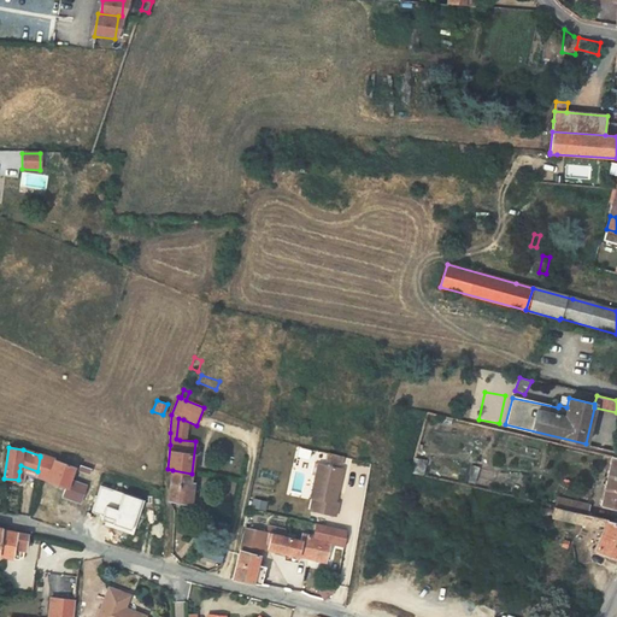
[(37,471),(36,477),(68,487),(70,480),(75,468),(40,457),(37,471)]
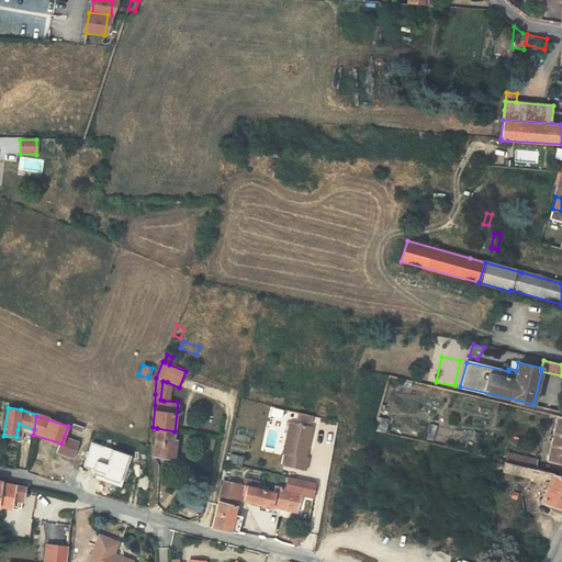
[(561,416),(558,416),(547,461),(561,463),(561,416)]
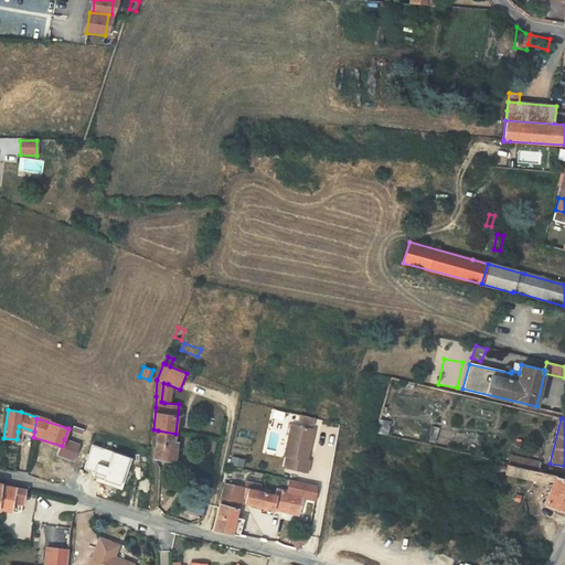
[(375,433),(387,436),(391,425),(379,422),(377,425),(375,433)]
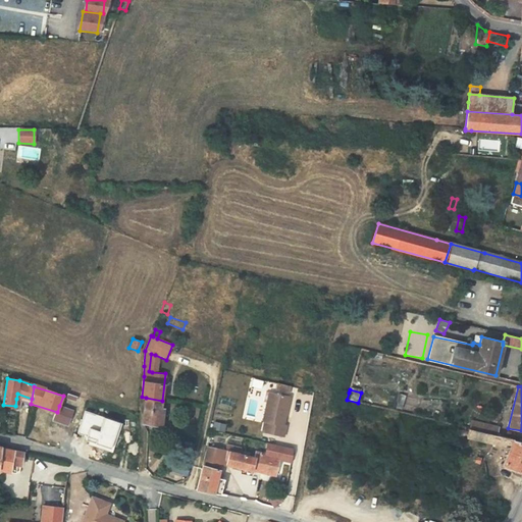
[(347,400),(349,393),(343,392),(341,399),(347,400)]
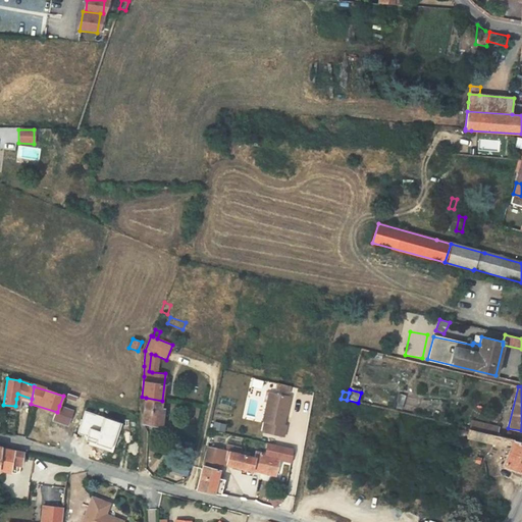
[(404,407),(408,394),(402,392),(398,406),(404,407)]
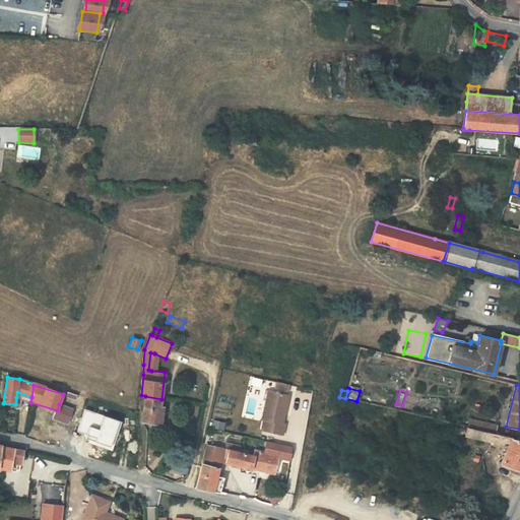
[(17,392),(16,397),(30,402),(31,397),(17,392)]
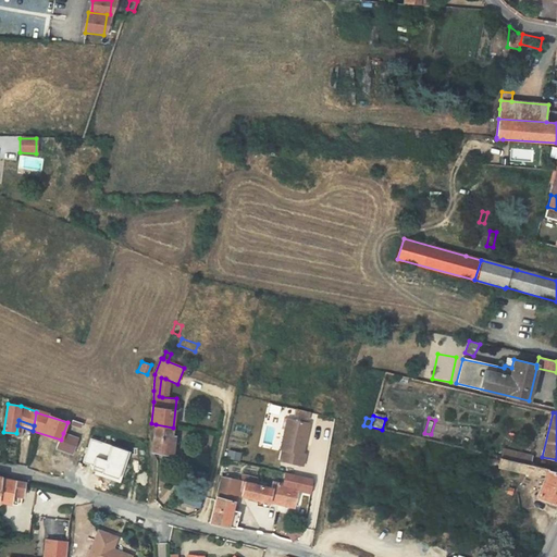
[(301,454),(308,423),(292,420),(289,431),(284,430),(280,449),(282,449),(280,460),(301,466),(304,454),(301,454)]
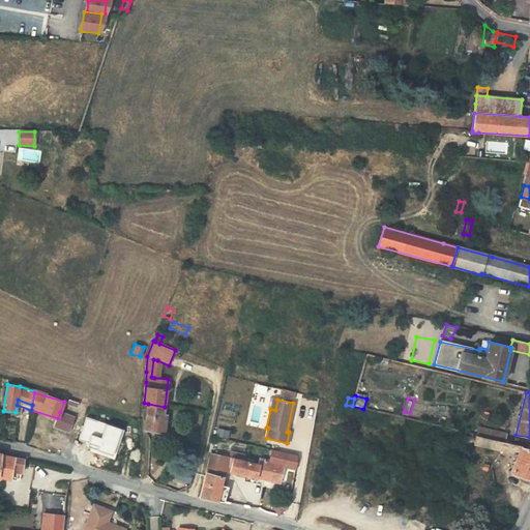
[(165,407),(148,404),(145,430),(160,433),(162,431),(164,414),(165,407)]
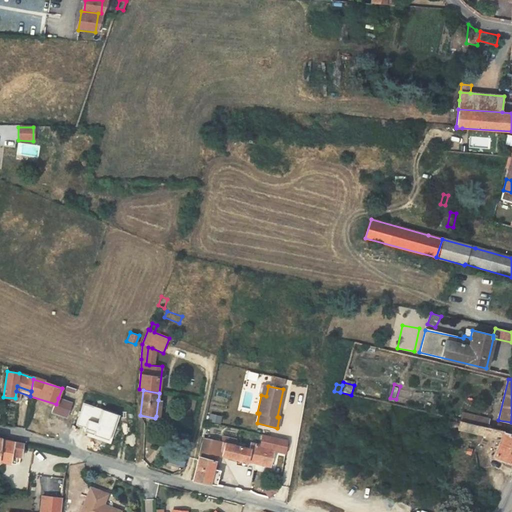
[(58,398),(56,404),(53,413),(67,418),(72,403),(58,398)]
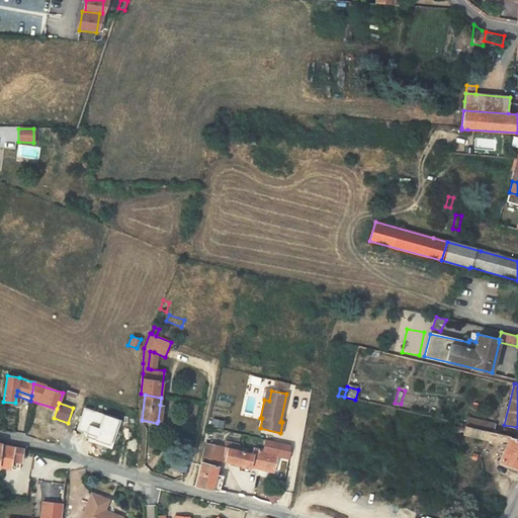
[(78,430),(96,436),(95,440),(111,445),(120,421),(86,409),(78,430)]
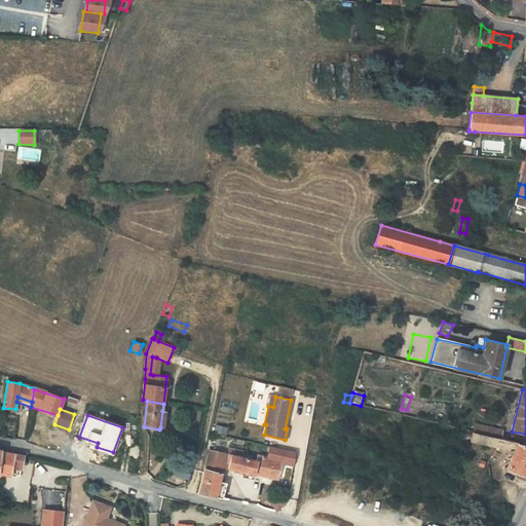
[(487,429),(486,436),(501,439),(503,430),(488,427),(487,429)]
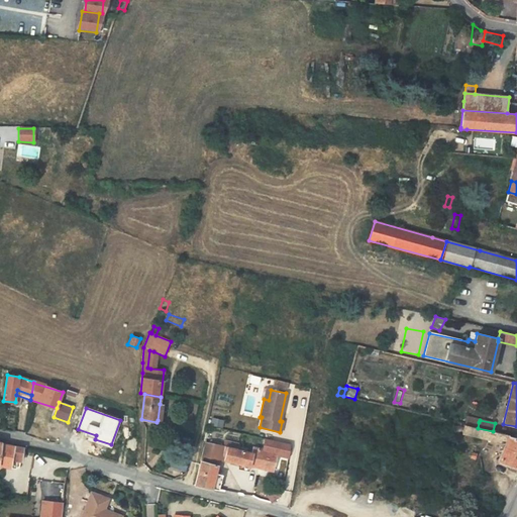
[(493,431),(478,428),(475,427),(464,424),(462,430),(462,433),(478,437),(499,442),(500,439),(506,441),(498,462),(516,468),(516,437),(508,435),(509,435),(493,431)]
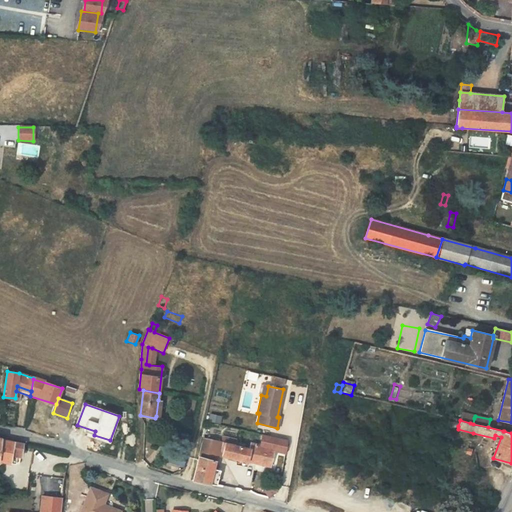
[(262,434),(259,444),(274,449),(285,451),(287,440),(262,434)]
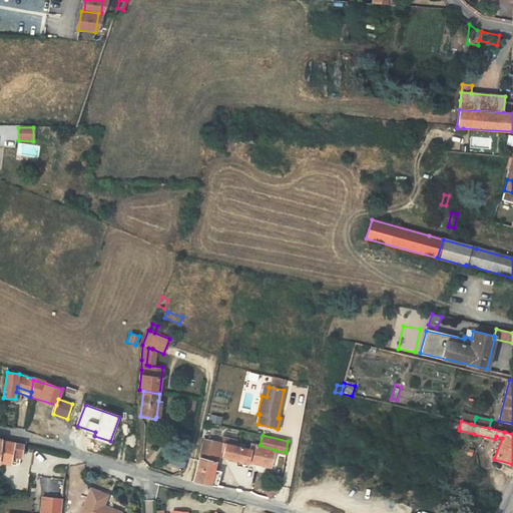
[(0,461),(16,464),(17,458),(21,459),(23,444),(2,440),(2,438),(0,437),(0,461)]
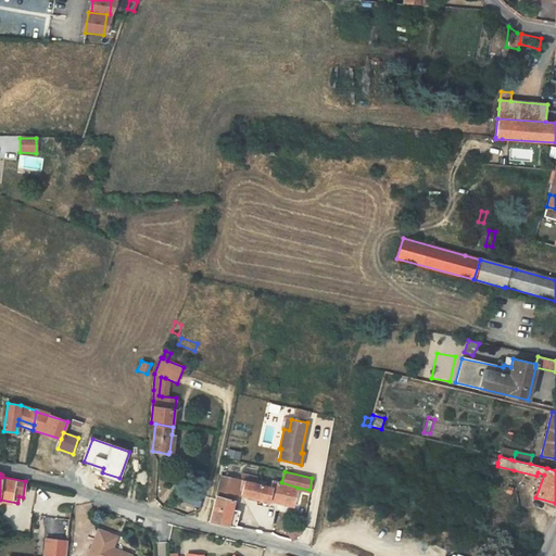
[(241,474),(240,478),(244,480),(241,495),(293,506),(298,488),(281,482),(273,481),(272,487),(255,483),(256,477),(241,474)]
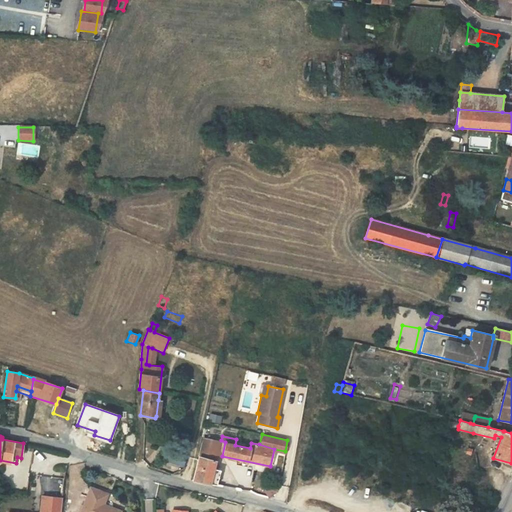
[(225,442),(221,440),(203,437),(199,456),(215,461),(222,456),(225,442)]
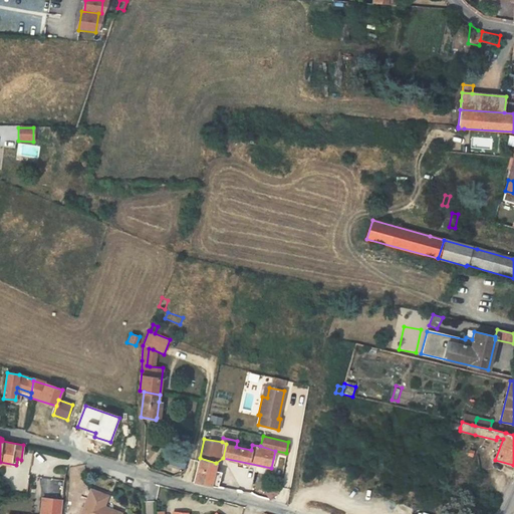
[(184,468),(187,459),(172,454),(169,462),(184,468)]
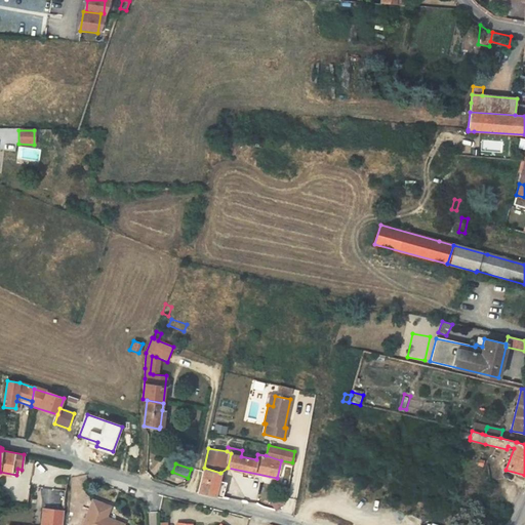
[(220,473),(204,468),(198,492),(211,495),(215,483),(218,483),(218,480),(220,473)]
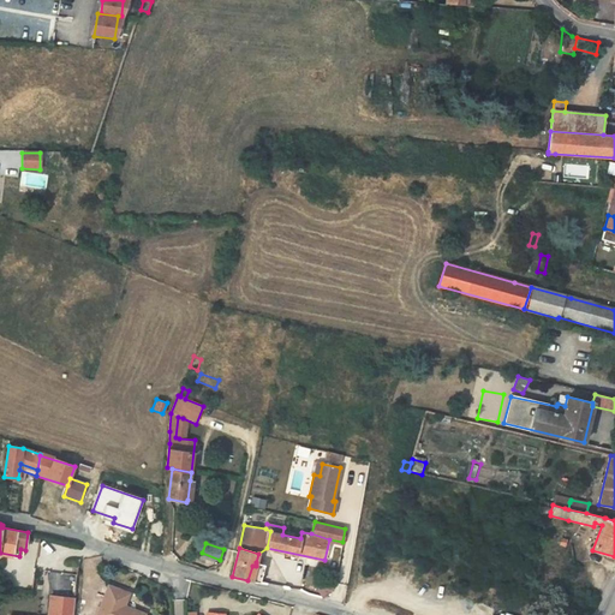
[(207,569),(208,569),(221,562),(203,555),(198,567),(207,569)]
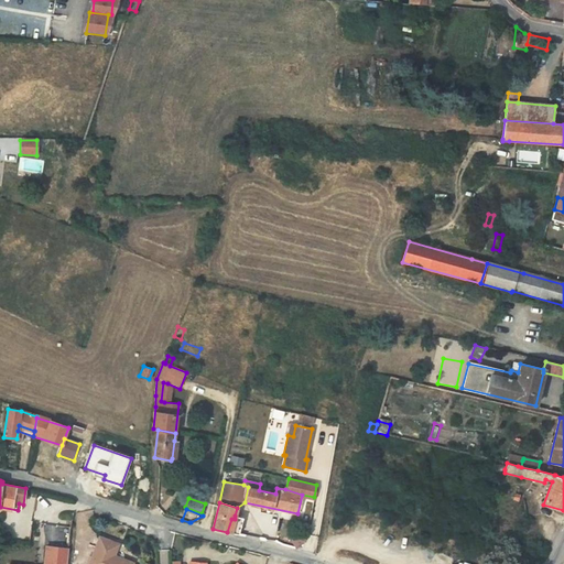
[(231,519),(227,532),(235,533),(239,518),(235,516),(235,519),(231,519)]
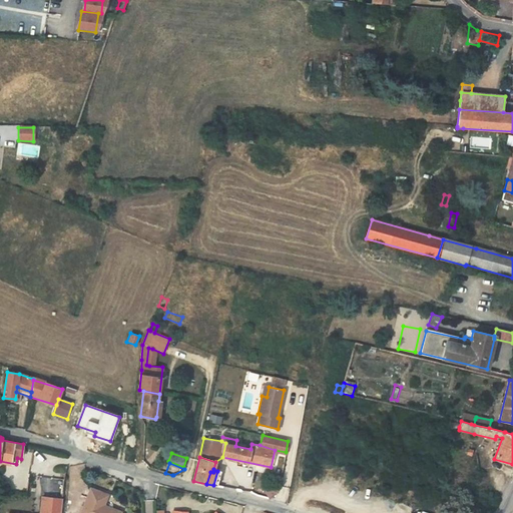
[(119,512),(120,512),(103,506),(107,496),(91,490),(82,512),(119,512)]
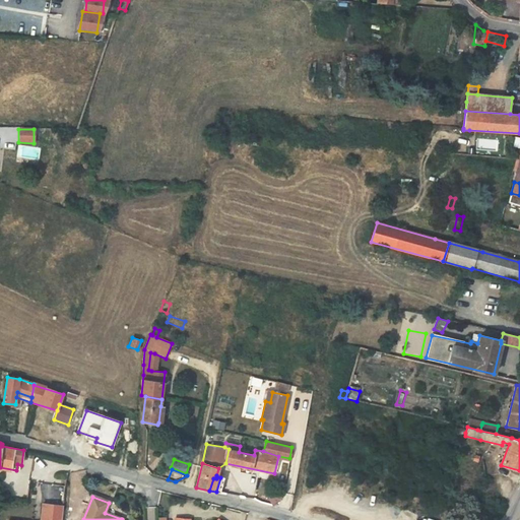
[(62,519),(64,506),(45,504),(43,519),(62,519)]
